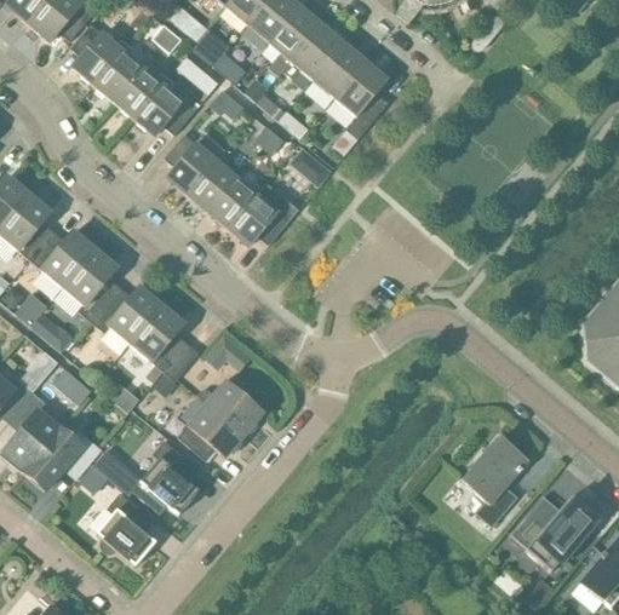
[(5,5),(13,12),(28,24),(47,0),(9,0),(6,4),(5,5)]
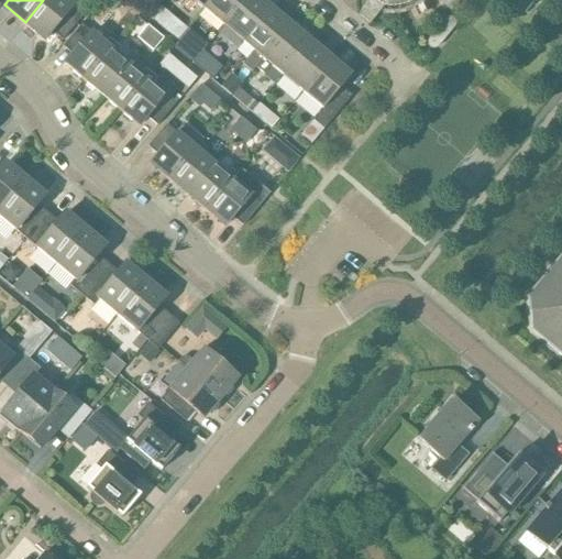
[(75,3),(70,0),(43,0),(25,22),(37,32),(45,39),(46,36),(54,29),(64,37),(85,12),(74,3),(75,3)]
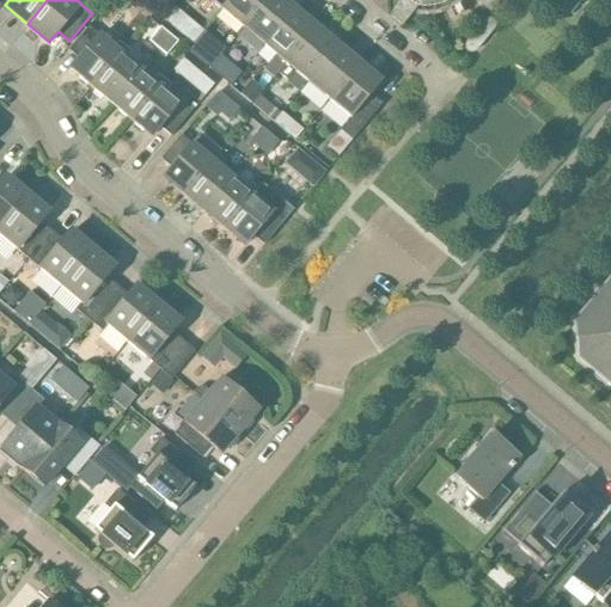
[(111,0),(124,10),(133,0),(111,0)]
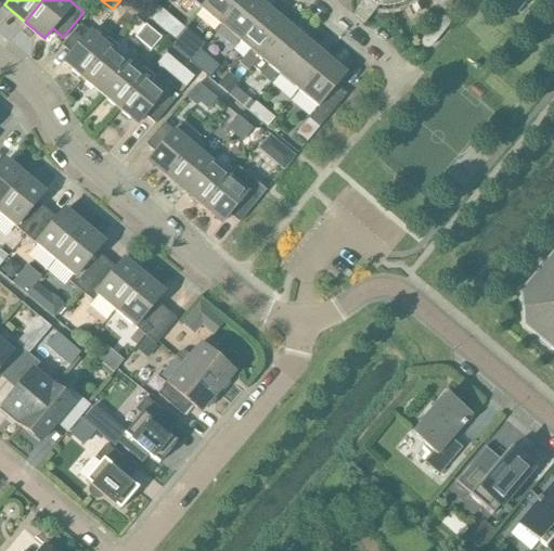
[(155,0),(145,12),(158,22),(167,11),(155,0)]
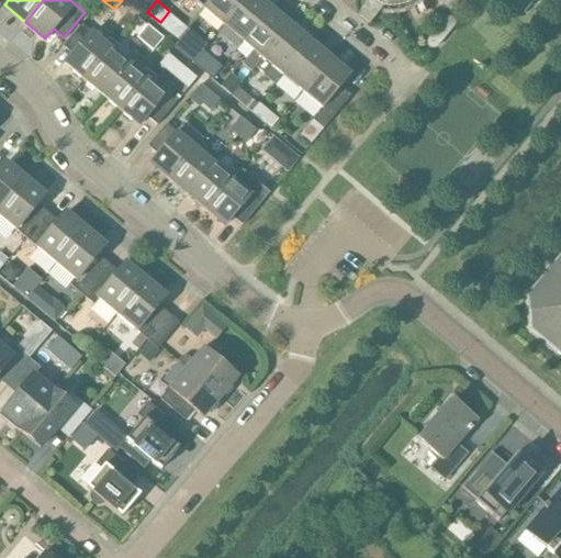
[(209,0),(204,6),(224,23),(243,0),(209,0)]
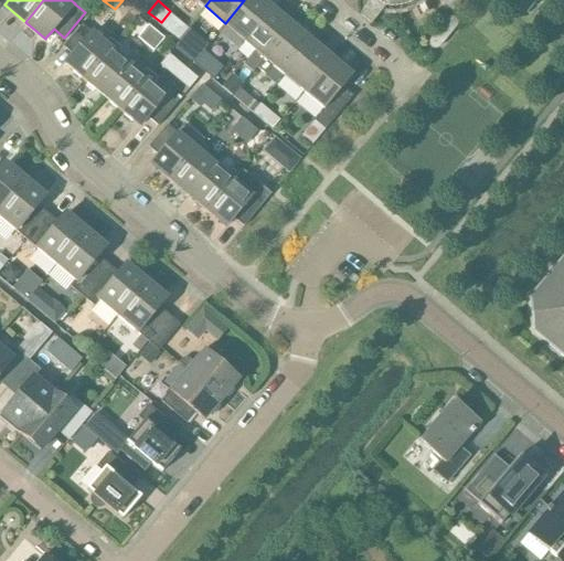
[(274,6),(266,0),(244,0),(225,23),(245,40),(274,6)]
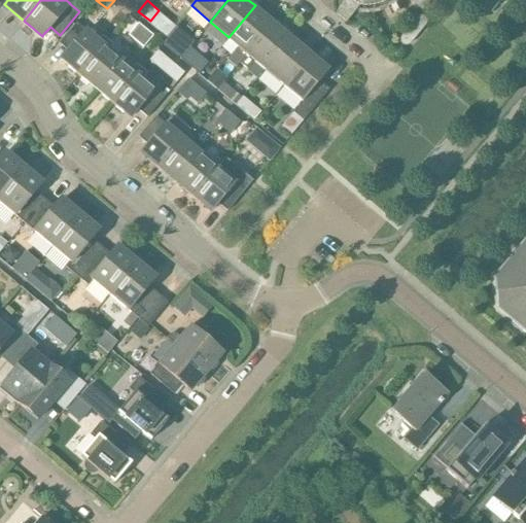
[(345,0),(345,1),(340,7),(350,16),(356,9),(370,10),(384,7),(396,2),(399,0),(415,0),(421,5),(422,4),(420,2),(423,0),(345,0)]
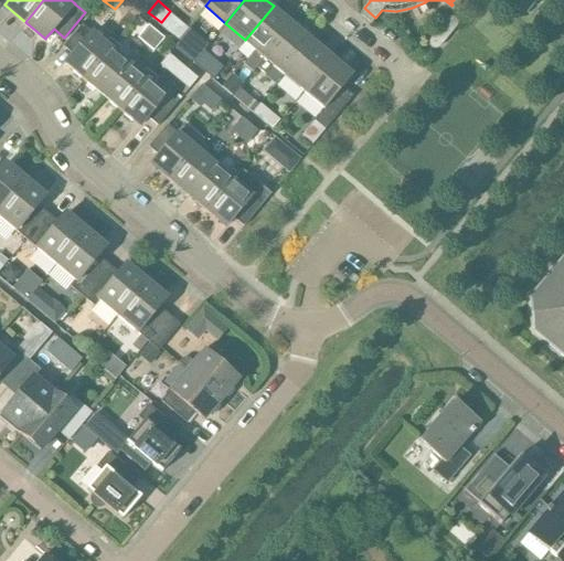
[(294,22),(274,6),(245,40),(256,49),(244,62),(254,70),(257,65),(294,22)]
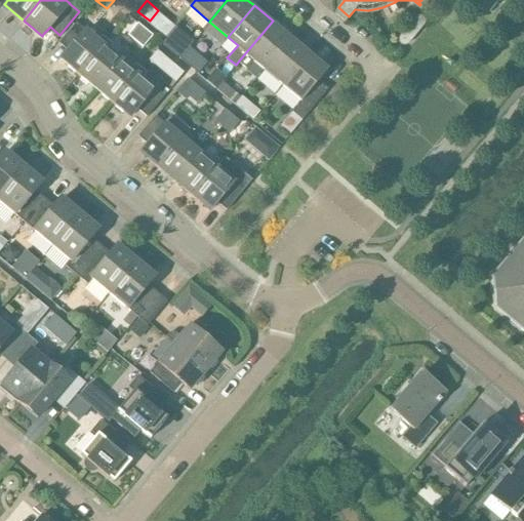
[(416,15),(401,34),(400,38),(402,41),(405,42),(409,40),(425,23),(426,21),(426,17),(422,14),(419,14),(416,15)]
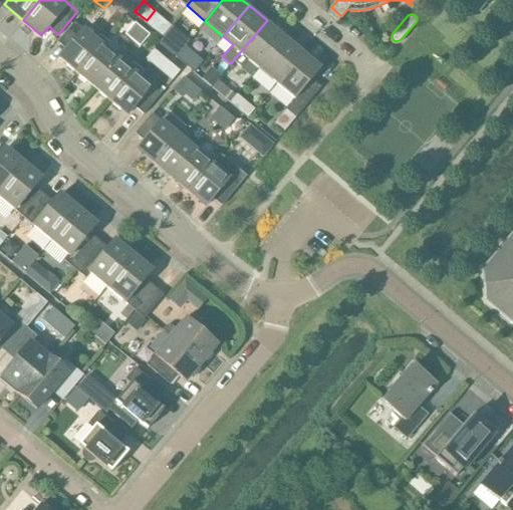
[(60,56),(66,62),(77,70),(105,36),(100,31),(95,36),(84,27),(75,20),(58,39),(67,47),(60,56)]
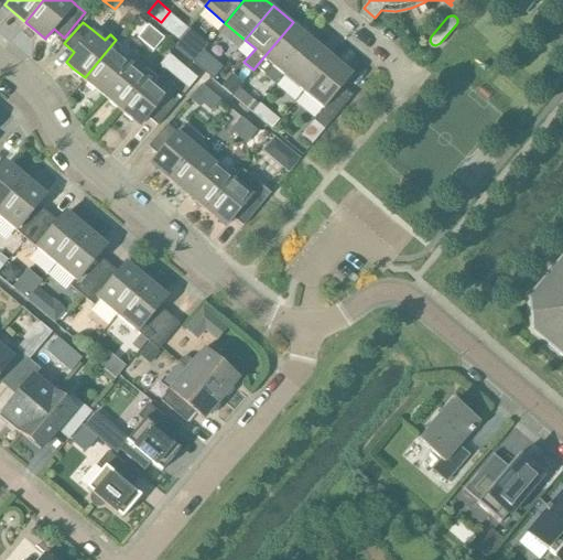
[(138,35),(147,42),(157,29),(149,22),(138,35)]
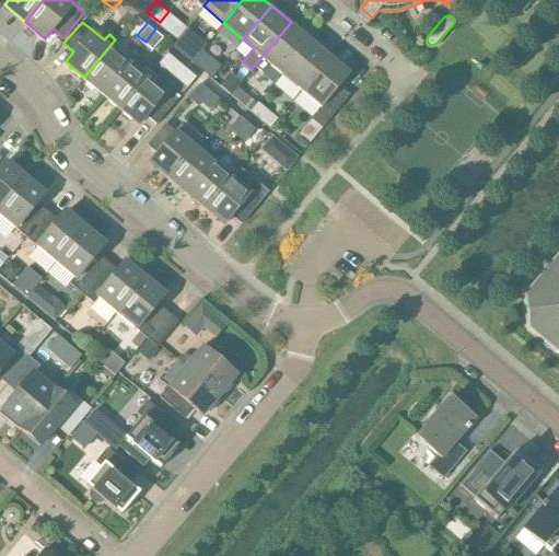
[(311,38),(291,22),(255,65),(264,71),(270,62),(282,72),(311,38)]
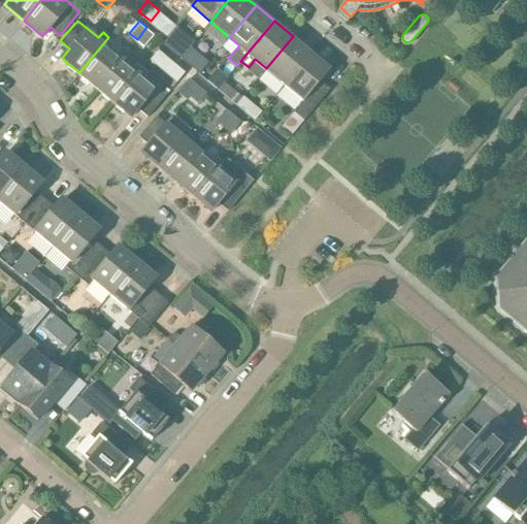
[(155,33),(146,27),(137,39),(144,45),(155,33)]
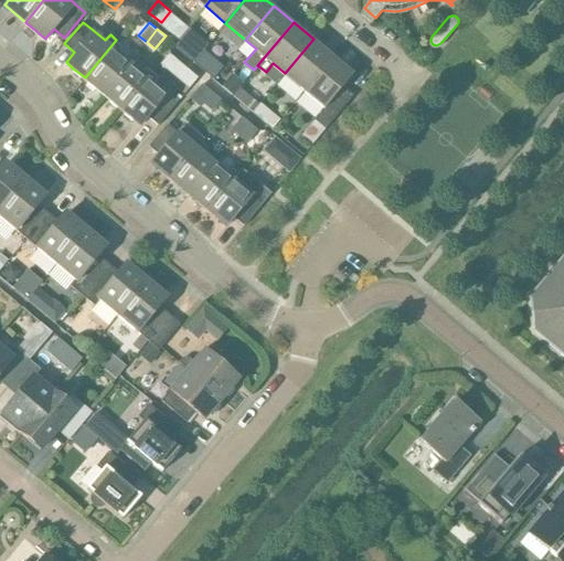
[(285,73),(305,90),(333,55),(314,39),(285,73)]
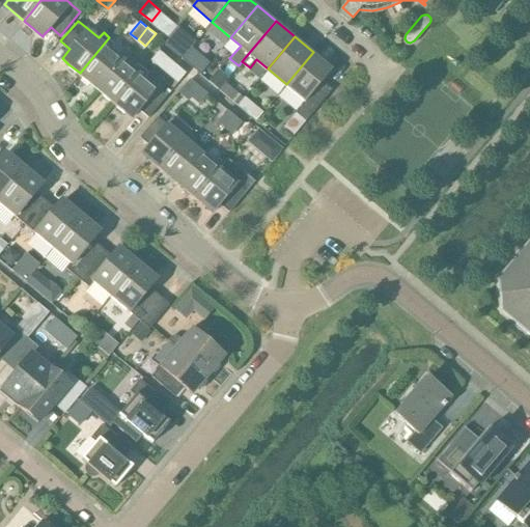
[(109,37),(80,73),(96,87),(122,57),(111,48),(115,42),(109,37)]
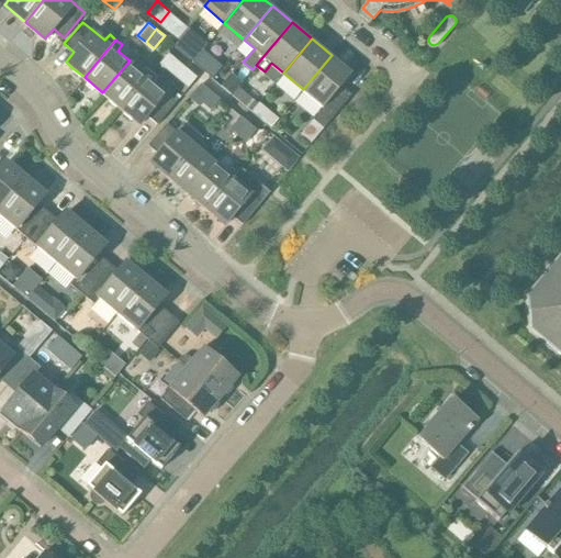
[(203,49),(191,40),(183,49),(194,59),(203,49)]
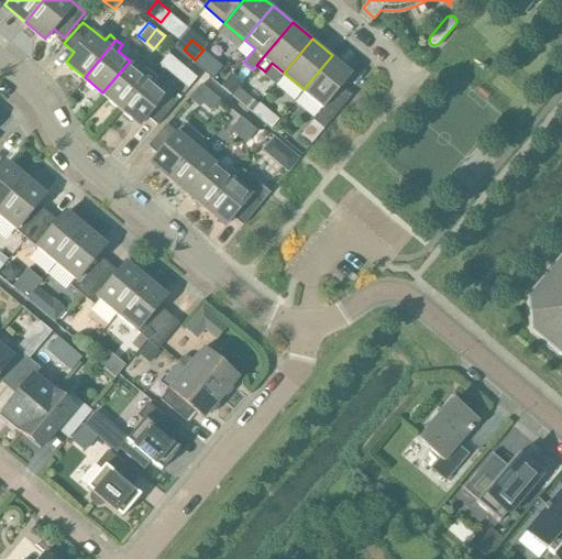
[(212,62),(201,53),(195,61),(207,69),(212,62)]
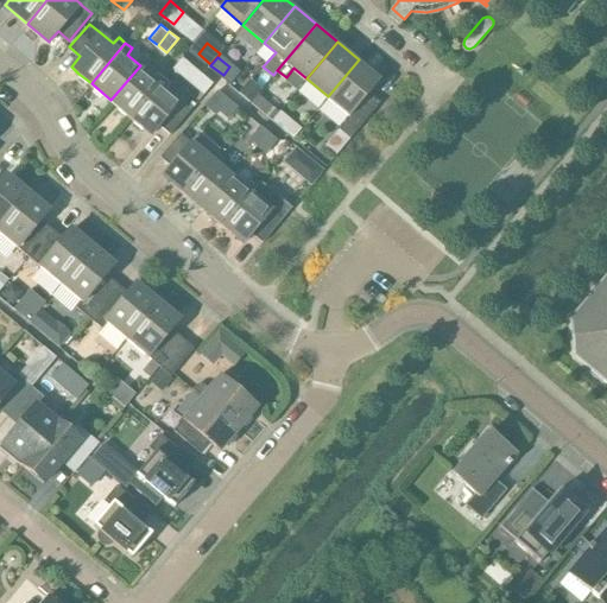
[(380,78),(359,59),(328,96),(349,114),(339,127),(351,137),(365,119),(380,100),(370,91),(380,78)]
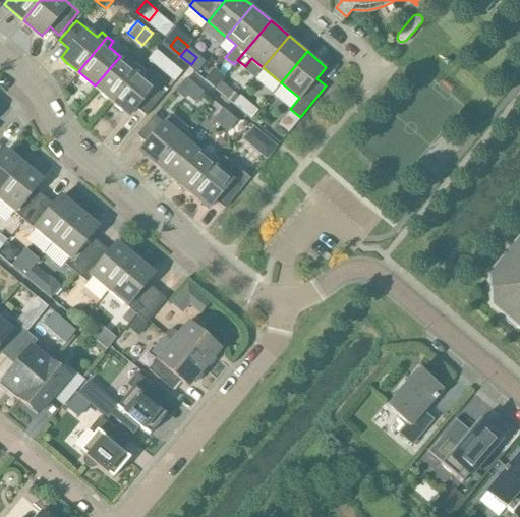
[(120,56),(95,85),(112,100),(141,65),(136,61),(130,64),(120,56)]
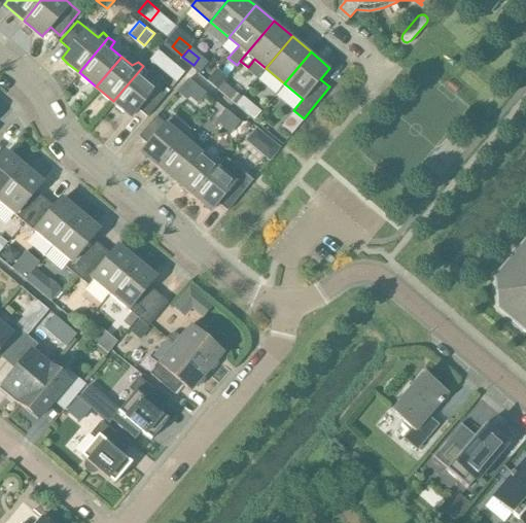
[(139,106),(148,114),(165,95),(155,86),(155,85),(145,76),(148,70),(143,66),(113,101),(131,115),(132,114),(139,106)]
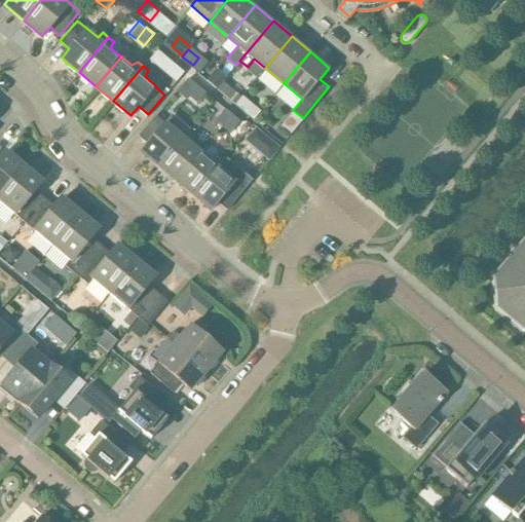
[(217,66),(207,78),(217,86),(226,74),(217,66)]
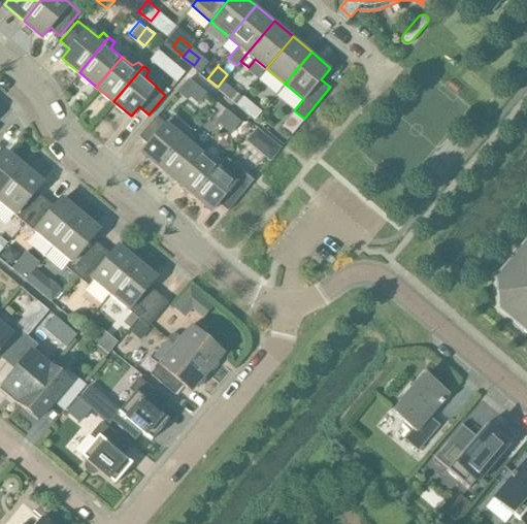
[(190,75),(177,90),(187,98),(190,94),(199,102),(208,92),(190,75)]
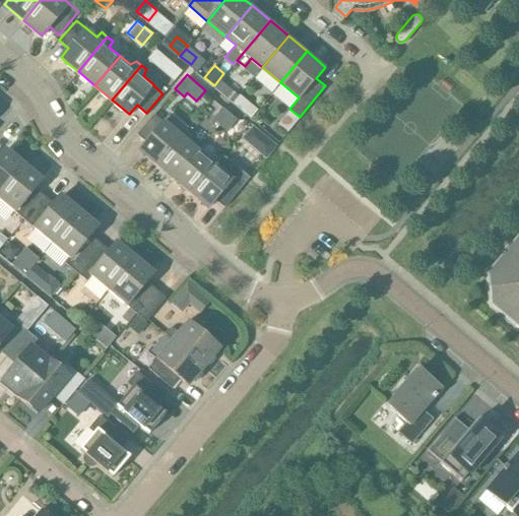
[(221,79),(215,87),(225,95),(233,102),(239,94),(232,88),(221,79)]
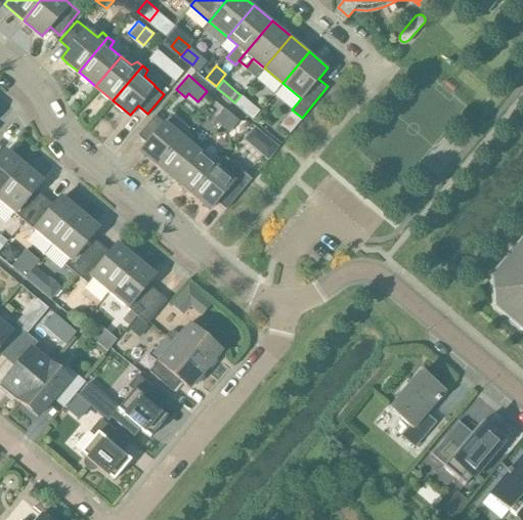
[(244,93),(236,101),(246,110),(253,101),(244,93)]
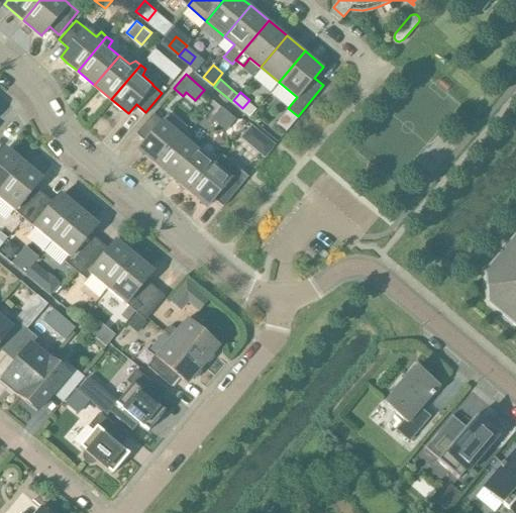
[(212,116),(219,122),(229,111),(221,105),(212,116)]
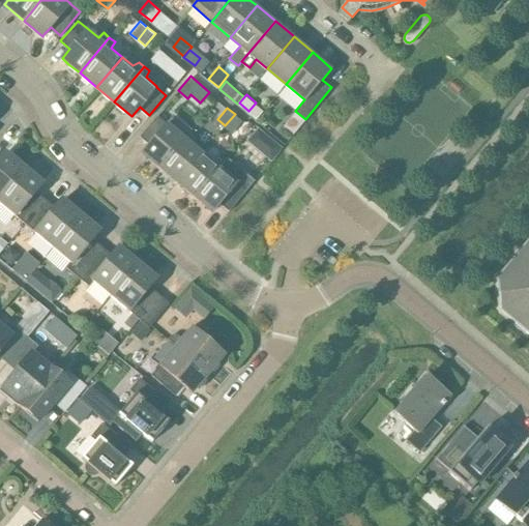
[(235,114),(225,125),(232,132),(242,120),(235,114)]
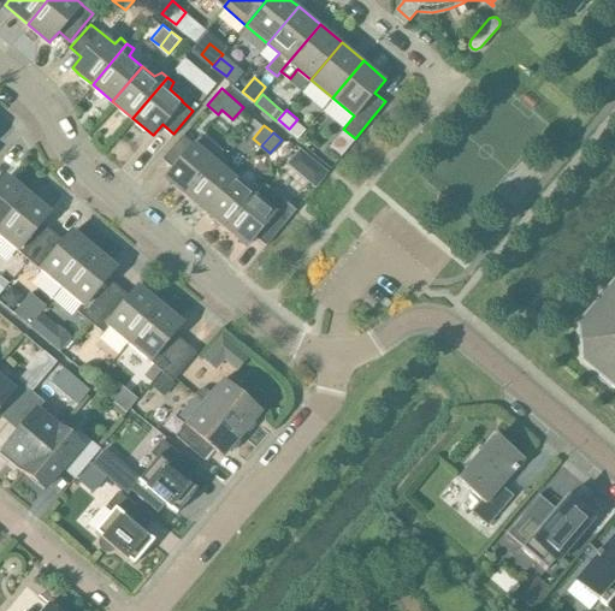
[(183,134),(179,138),(164,156),(175,166),(166,176),(165,177),(185,194),(220,153),(214,148),(207,153),(195,142),(194,143),(183,134)]
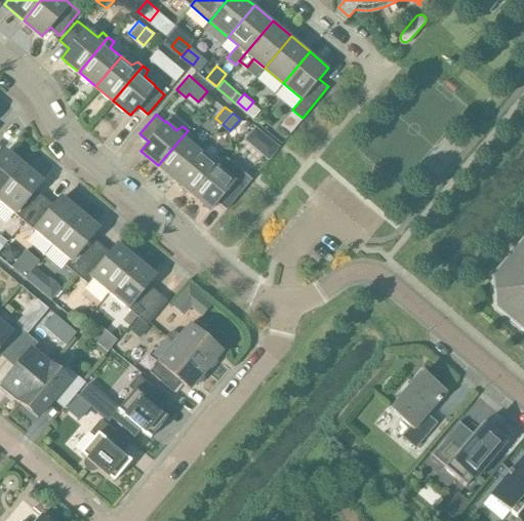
[(256,125),(245,138),(269,158),(280,145),(256,125)]
